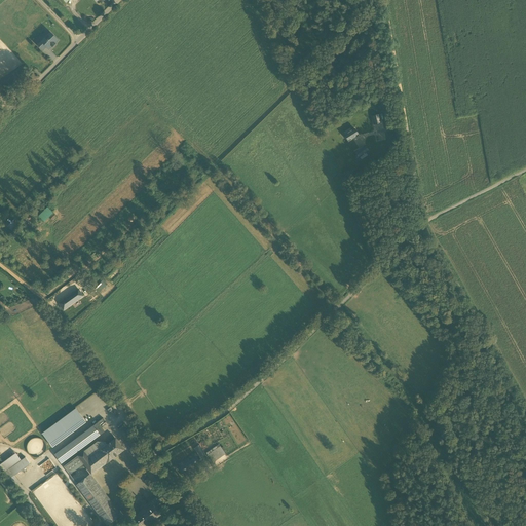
[(47,31),(39,39),(41,41),(49,33),(47,31)]
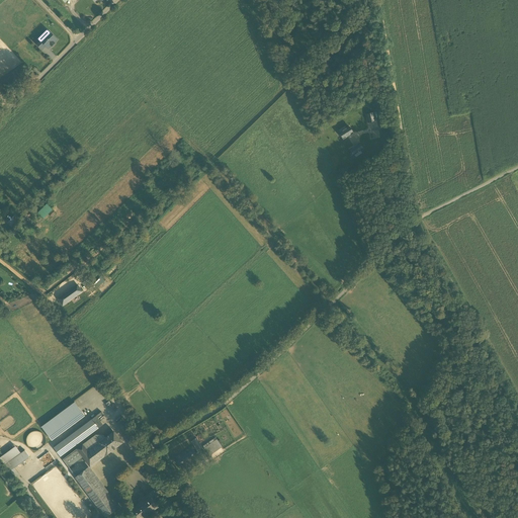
[(46,46),(48,49),(57,39),(49,32),(40,40),(46,46)]
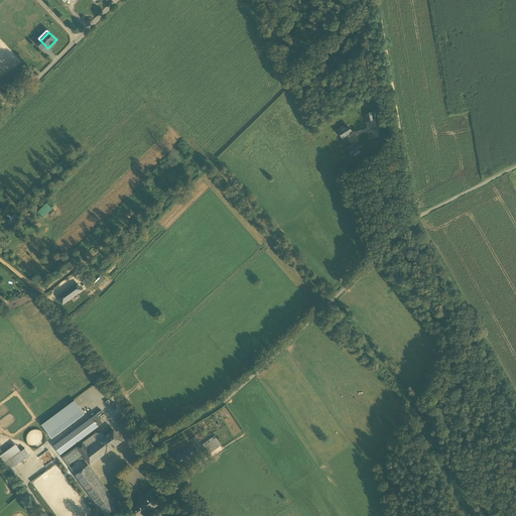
[(34,42),(41,49),(45,45),(40,40),(38,38),(34,42)]
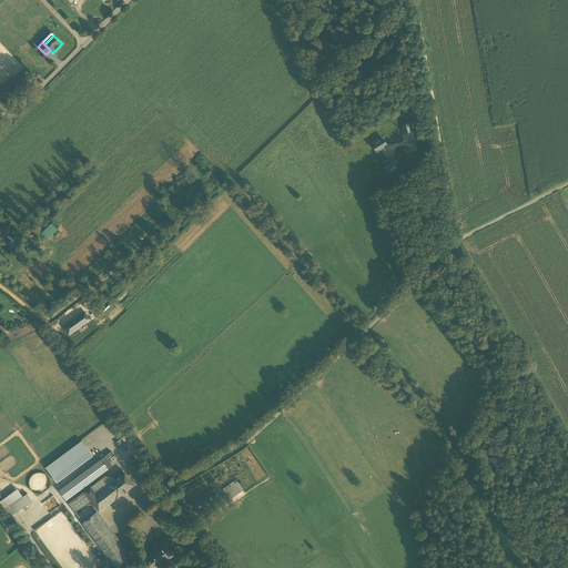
[(372,146),(376,152),(387,145),(383,139),(379,141),(373,145),(372,146)]
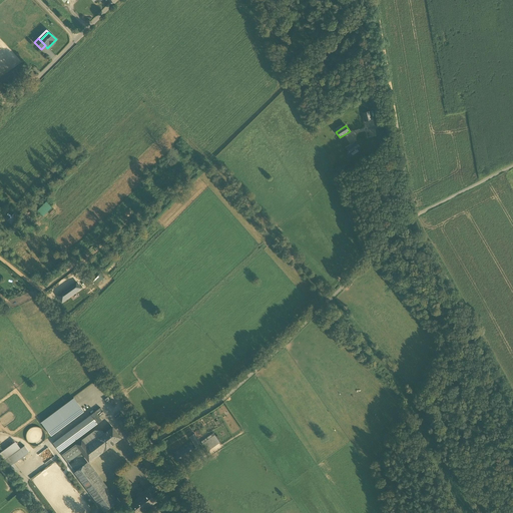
[(347,148),(350,153),(351,153),(357,149),(360,147),(356,141),(347,148)]
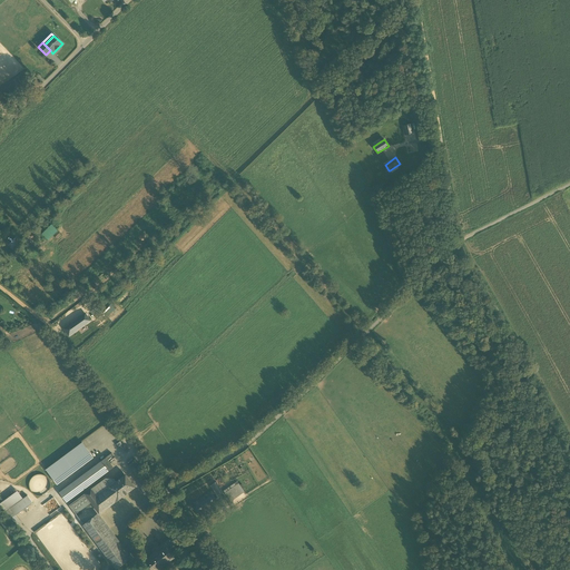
[(51,225),(42,234),(48,239),(57,231),(51,225)]
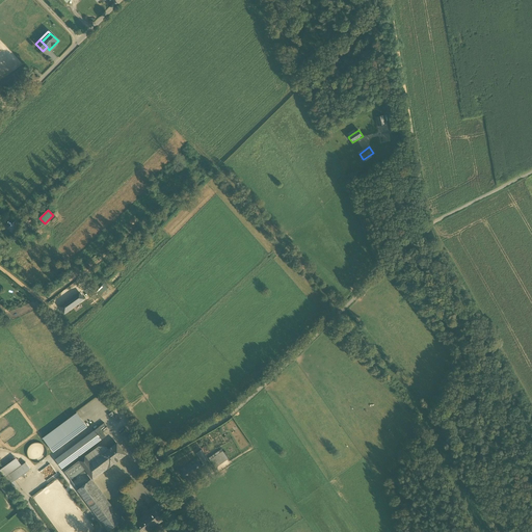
[(16,220),(7,230),(12,234),(21,225),(16,220)]
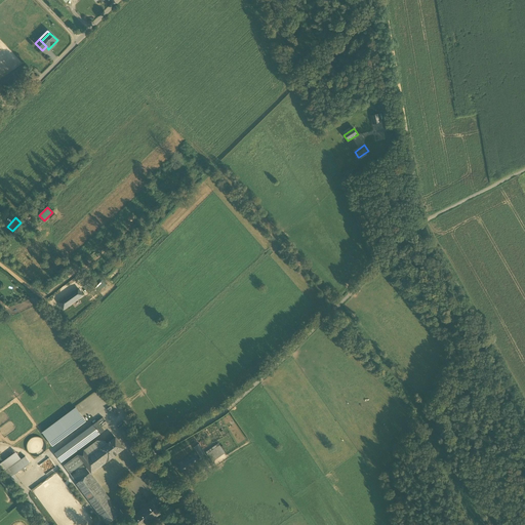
[(83,286),(87,292),(93,288),(89,283),(83,286)]
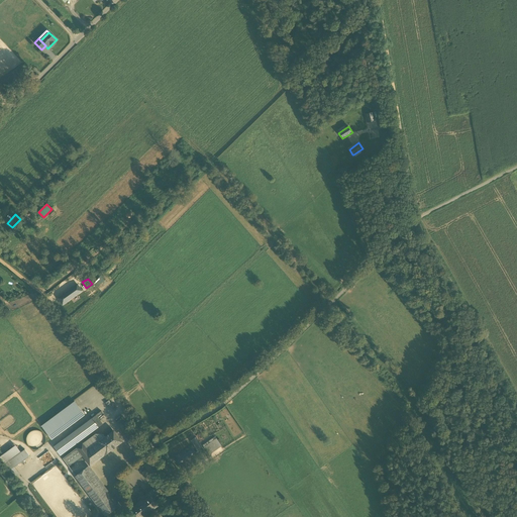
[(77,285),(58,298),(63,305),(82,291),(77,285)]
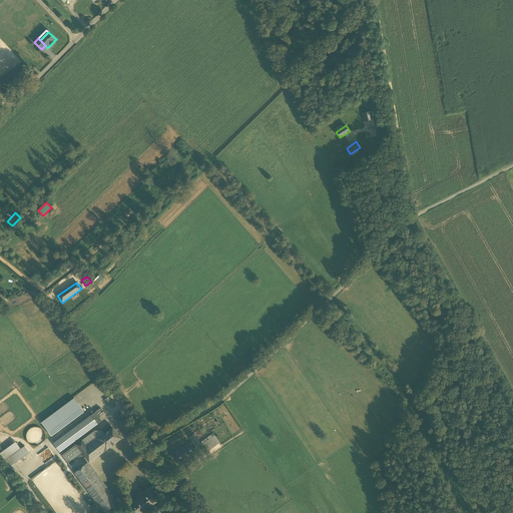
[(55,412),(65,426),(84,412),(74,398),(55,412)]
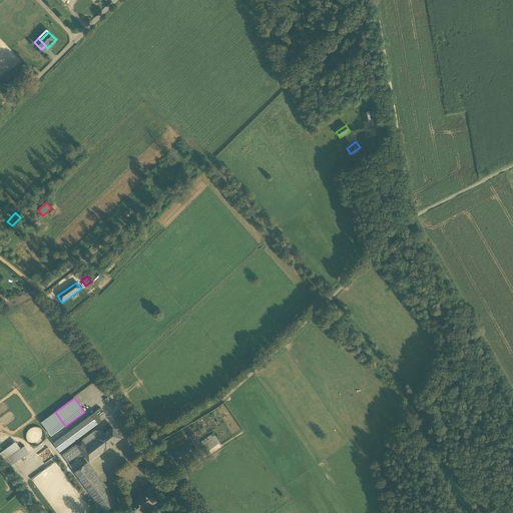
[(51,436),(65,426),(55,412),(41,423),(51,436)]
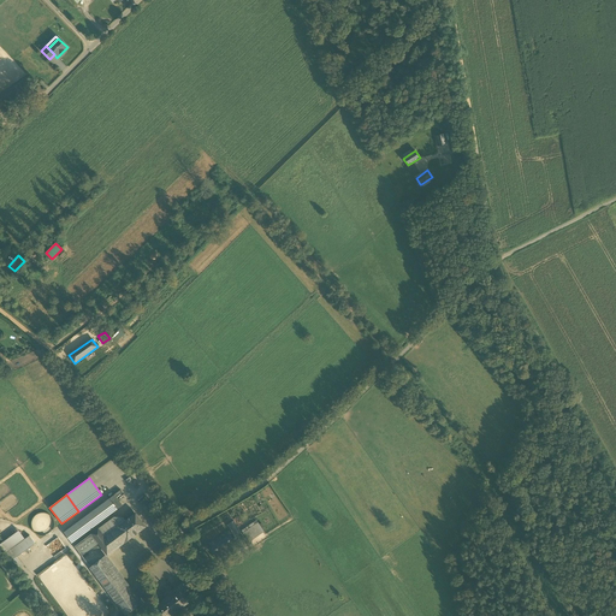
[(118,499),(114,495),(110,498),(117,509),(123,505),(118,499)]
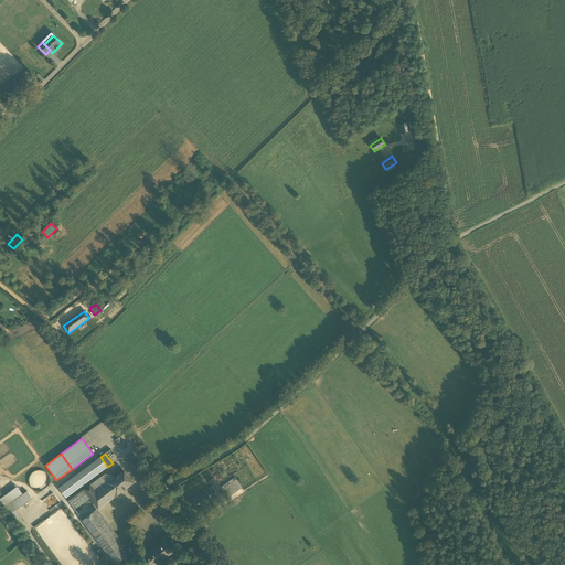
[(107,467),(100,457),(76,475),(84,484),(107,467)]
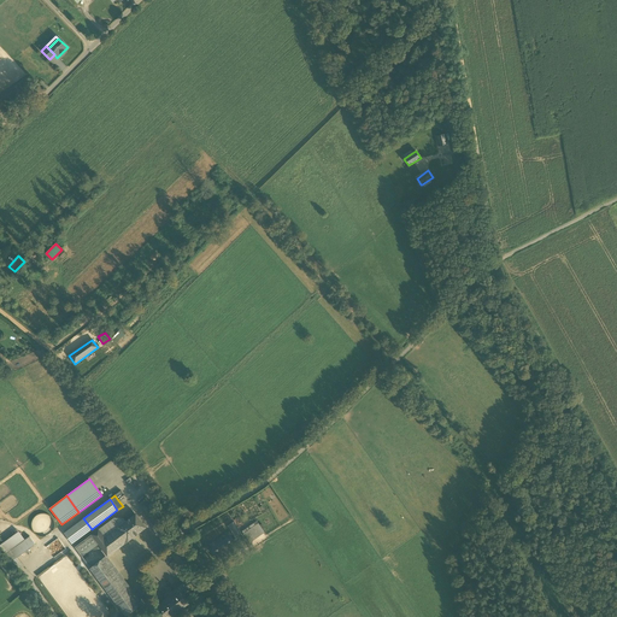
[(140,505),(165,541),(171,536),(146,500),(140,505)]
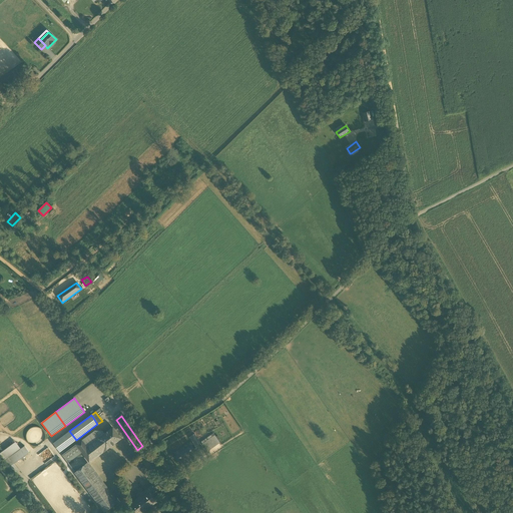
[(93,432),(76,445),(82,453),(89,462),(120,438),(110,425),(103,430),(103,431),(102,432),(95,432),(95,431),(94,431),(93,432)]
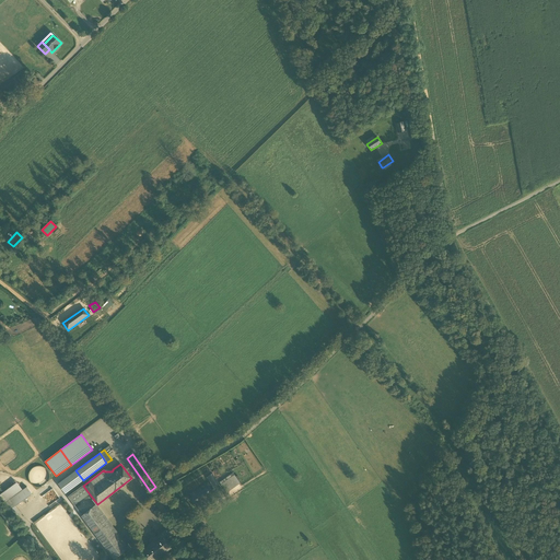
[(83,480),(76,470),(58,485),(65,493),(83,480)]
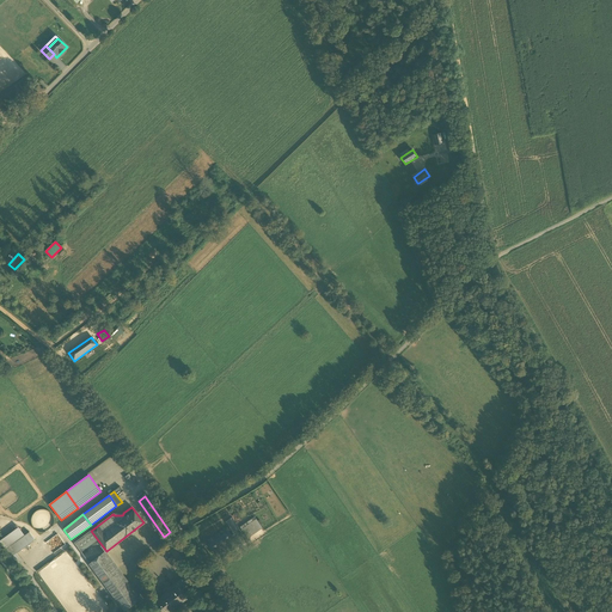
[(231,530),(233,533),(240,530),(238,527),(232,518),(225,522),(231,530)]
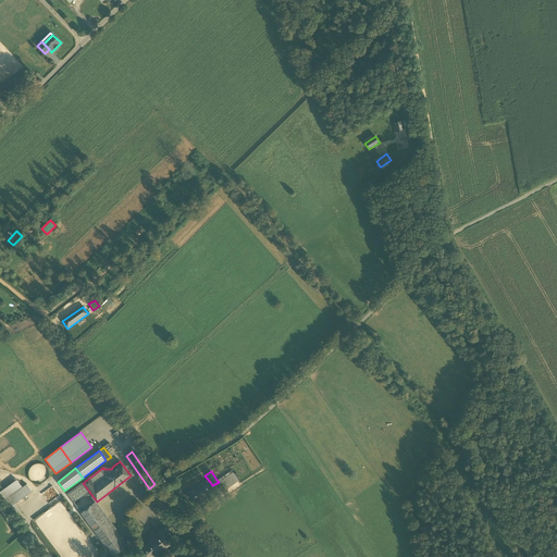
[(220,482),(223,487),(237,478),(233,472),(229,475),(224,479),(220,482)]
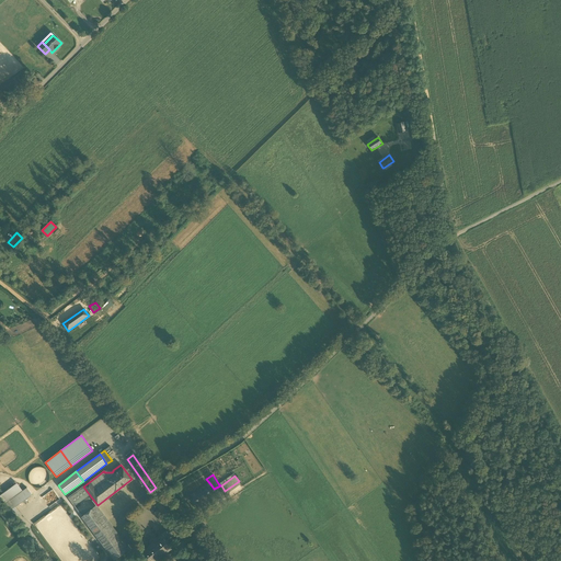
[(18,483),(0,495),(0,496),(4,503),(22,490),(18,483)]
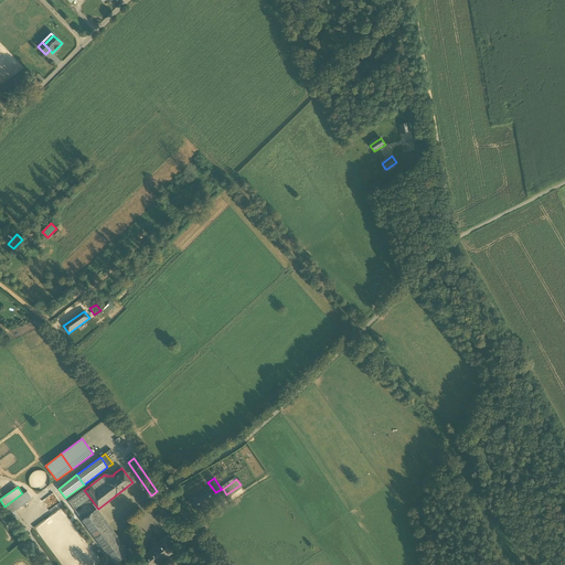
[(75,510),(91,499),(84,490),(68,501),(75,510)]
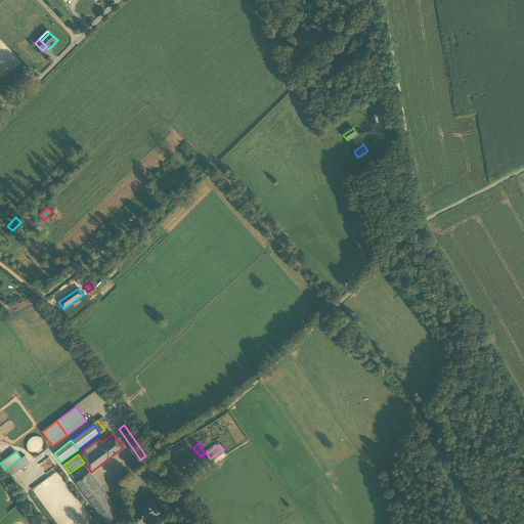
[(178,467),(181,472),(199,460),(195,454),(178,467)]
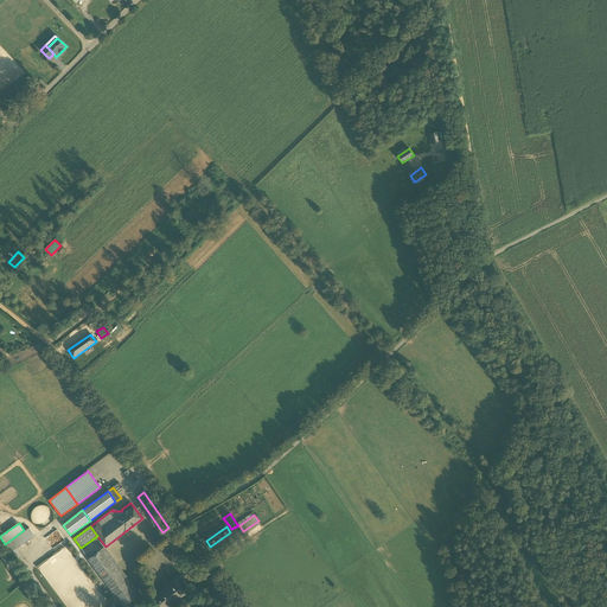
[(6,545),(11,553),(16,549),(34,536),(30,528),(6,545)]
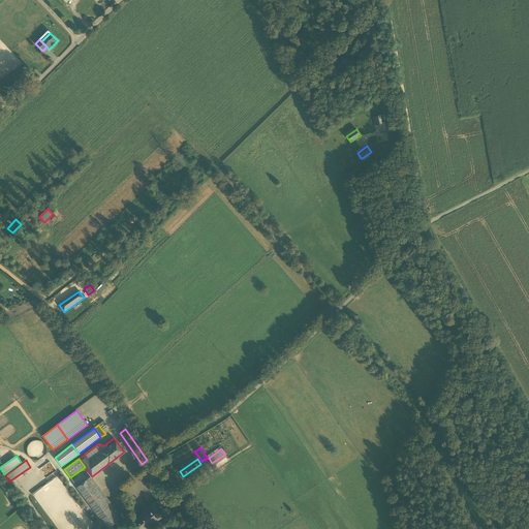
[(144,470),(152,481),(158,477),(150,465),(144,470)]
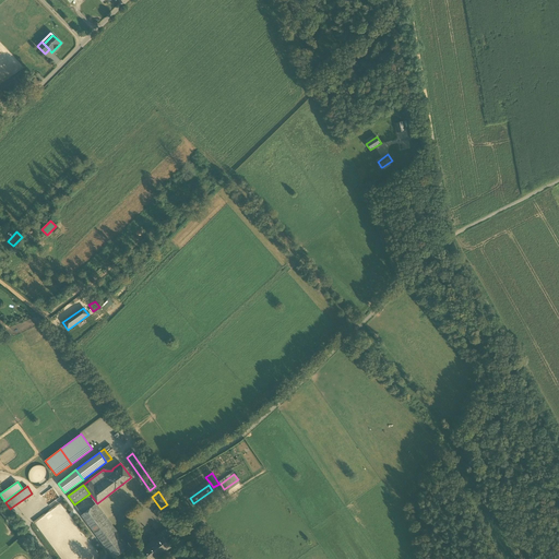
[(161,509),(166,518),(174,512),(167,504),(161,509)]
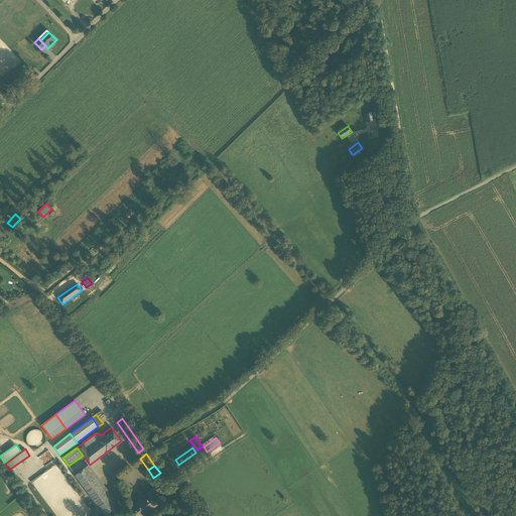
[(13,467),(9,470),(14,477),(18,474),(13,467)]
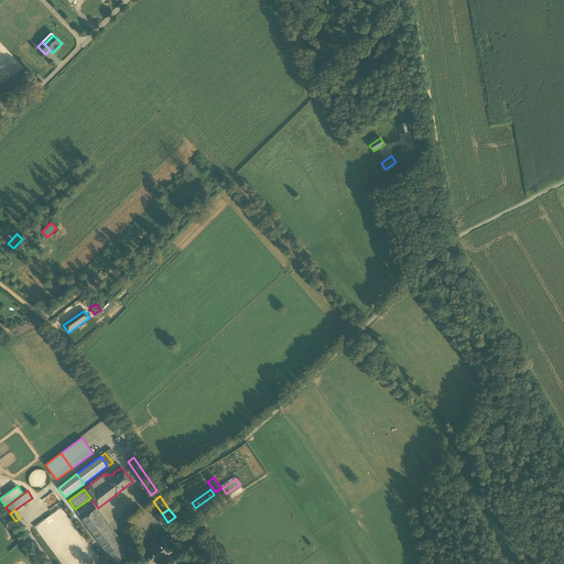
[(83,519),(116,563),(127,554),(94,511),(83,519)]
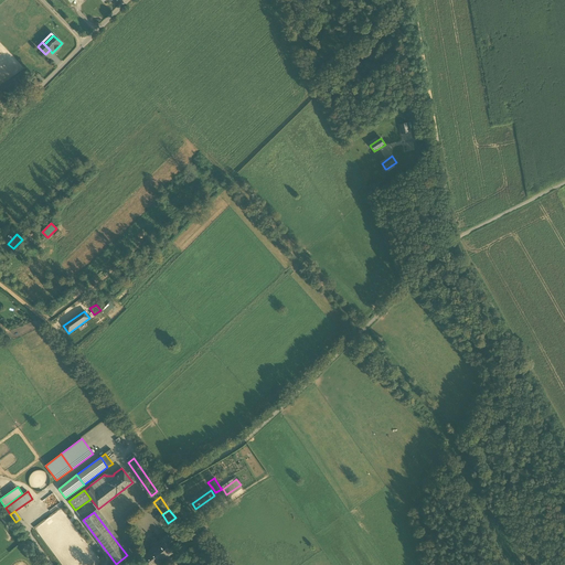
[(170,533),(162,539),(166,544),(173,537),(170,533)]
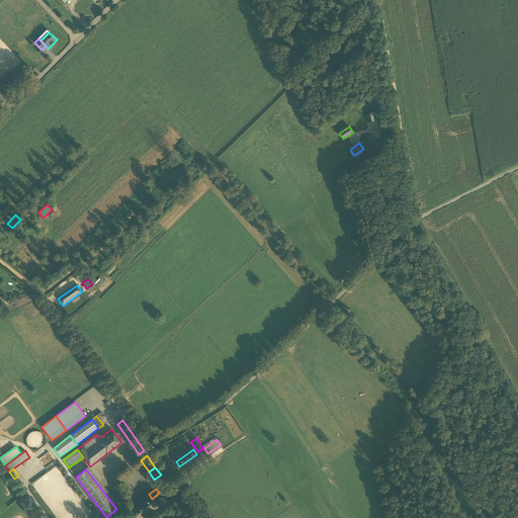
[(158,507),(152,499),(149,494),(145,497),(143,496),(138,500),(140,502),(137,505),(138,506),(134,509),(133,507),(128,510),(130,511),(134,516),(133,517),(134,517),(139,517),(149,511),(150,513),(158,507)]
